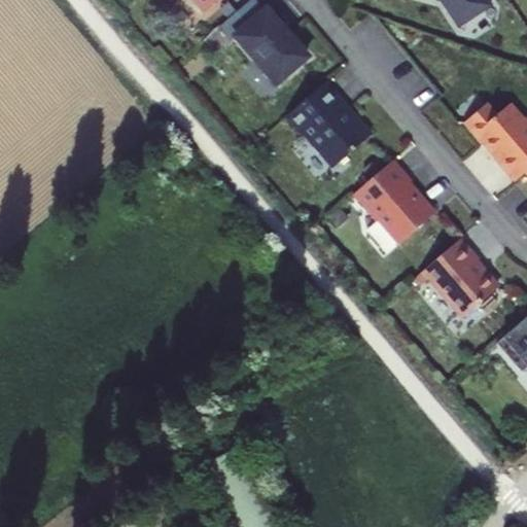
[(187,0),(187,2),(200,18),(220,0),(187,0)]
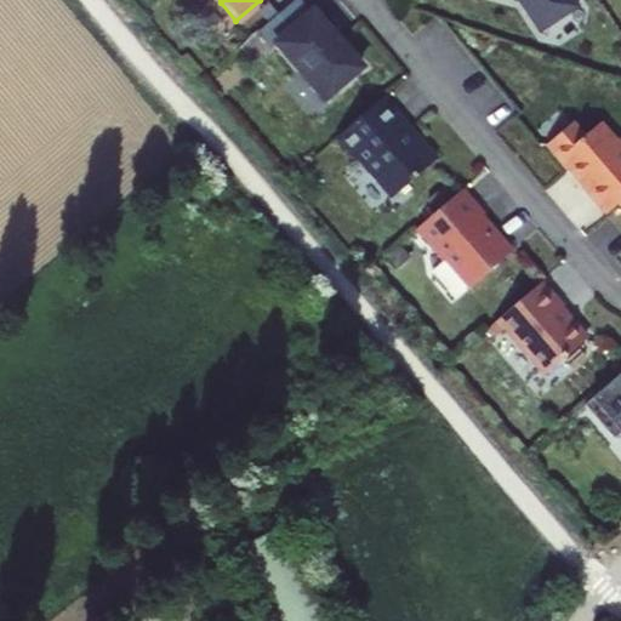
[(573,0),(518,0),(541,33),(579,7),(573,0)]
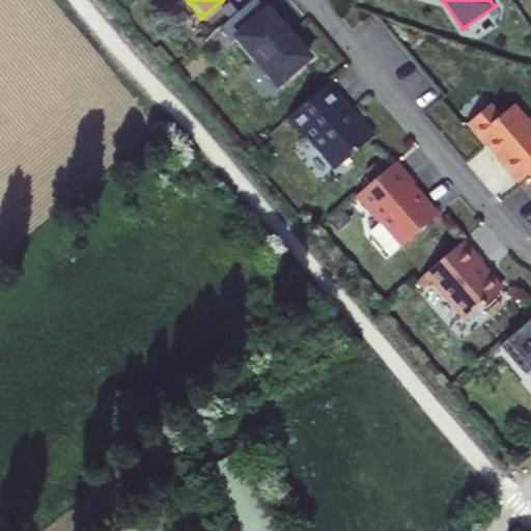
[(308,59),(266,12),(236,37),(261,65),(258,67),(275,87),(308,59)]
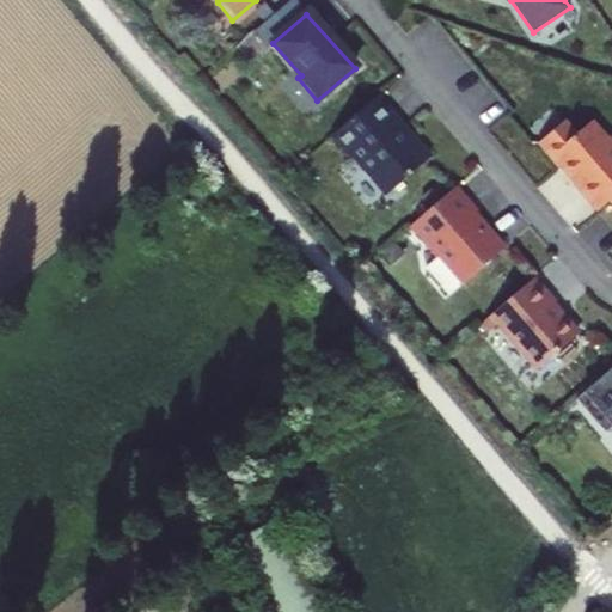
[(398,122),(377,98),(330,136),(350,160),(354,158),(385,195),(428,159),(409,135),(407,138),(395,124),(398,122)]
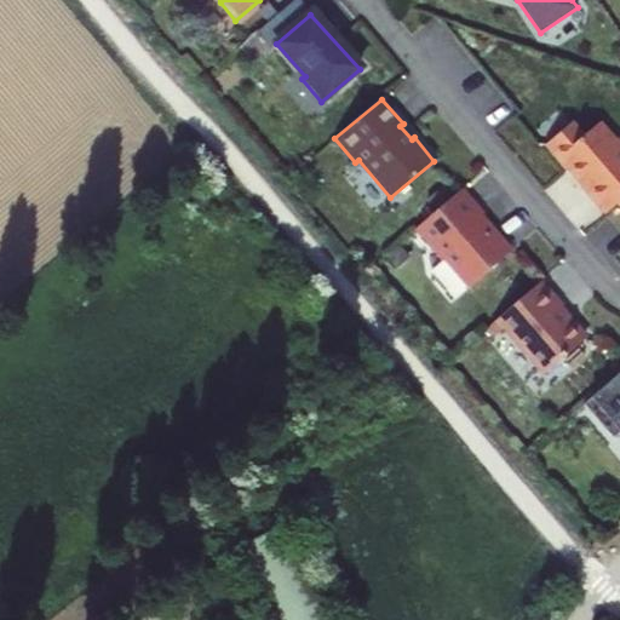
[(618,204),(619,200),(619,149),(614,143),(610,144),(595,126),(580,139),(569,125),(544,147),(566,172),(568,170),(581,185),(579,188),(603,216),(618,204)]
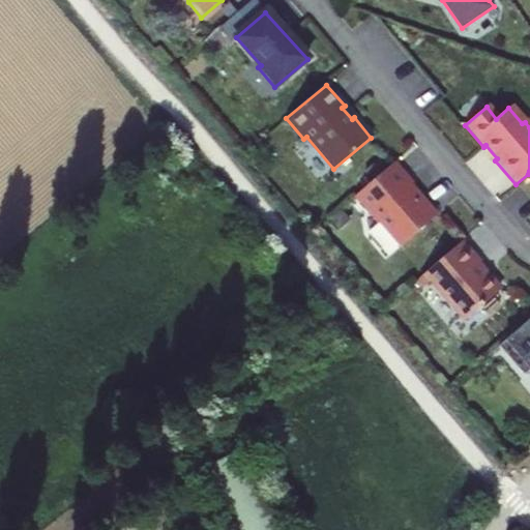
[(411,184),(393,163),(354,196),(400,246),(435,217),(416,195),(414,197),(407,188),(411,184)]
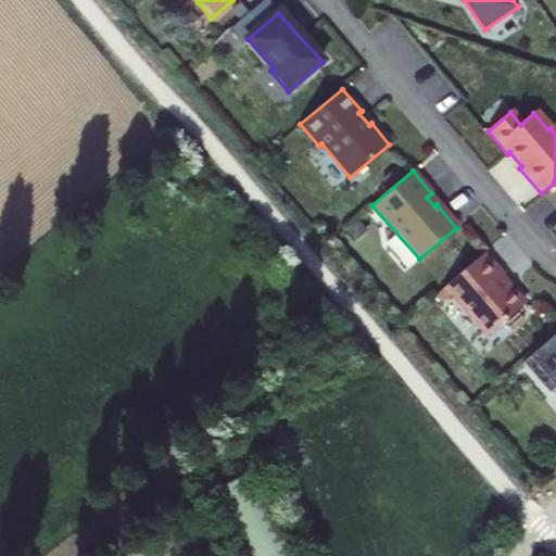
[(502,276),(483,254),(433,295),(440,303),(450,294),(485,337),(522,305),(506,287),(504,289),(496,280),(502,276)]
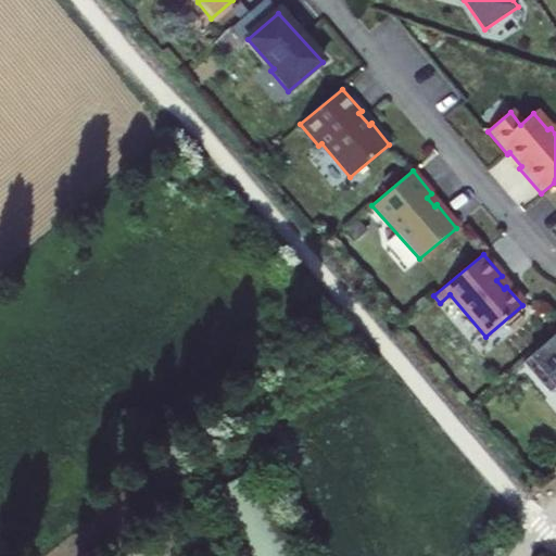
[(555,332),(520,364),(547,395),(555,389),(555,332)]
